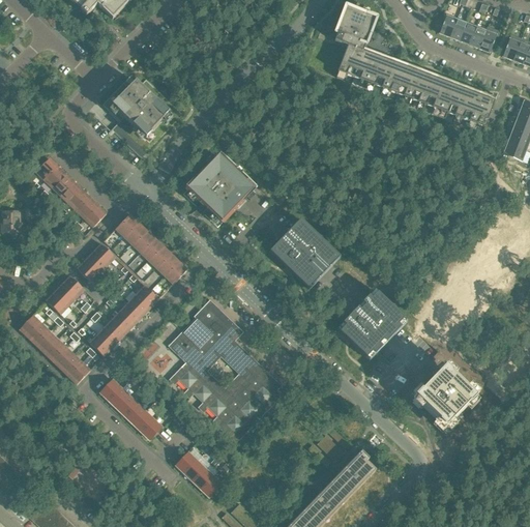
[(81,8),(85,4),(89,0),(75,0),(74,2),(81,8)]
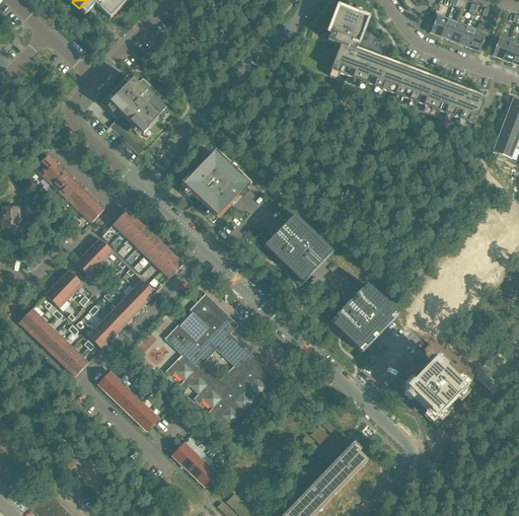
[(87,0),(83,4),(79,8),(84,14),(89,9),(90,10),(96,4),(109,17),(110,16),(108,14),(122,0),(87,0)]
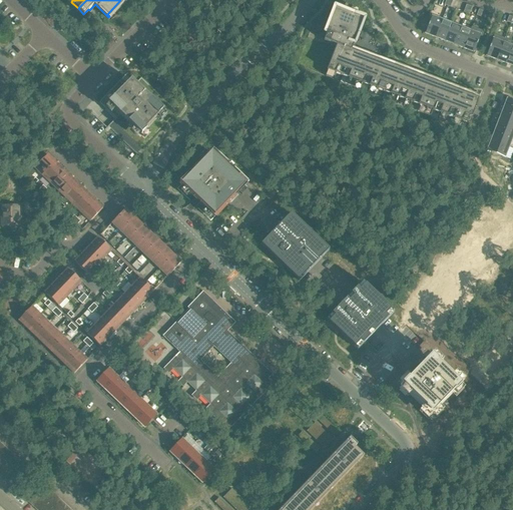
[(338,42),(326,74),(467,127),(468,128),(482,90),(478,89),(477,92),(468,89),(465,87),(444,80),(435,76),(383,56),(385,50),(388,42),(374,37),(376,30),(373,29),(369,27),(363,25),(368,11),(341,0),(339,0),(327,31),(328,31),(326,37),(338,42)]
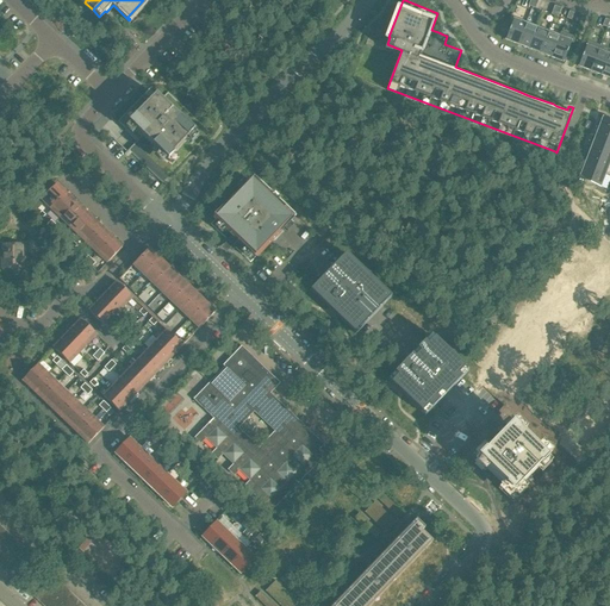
[(517,41),(524,20),(514,17),(505,37),(517,41)]
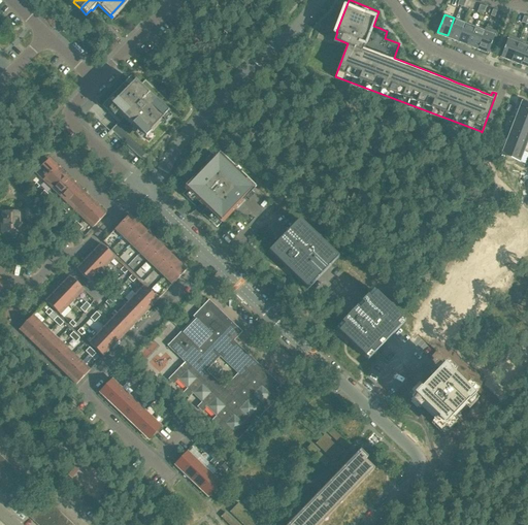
[(454,18),(448,35),(457,39),(464,22),(454,18)]
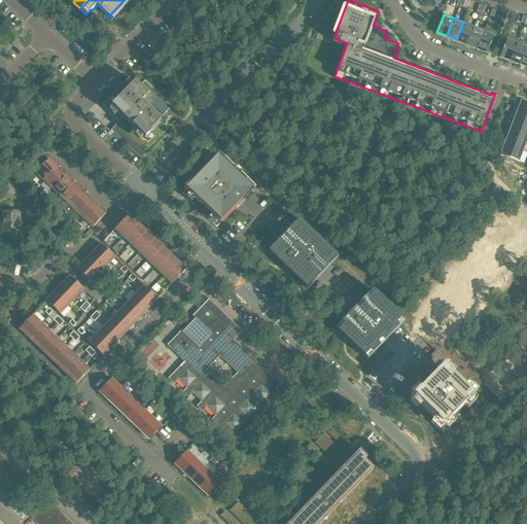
[(466,43),(472,26),(463,22),(456,39),(466,43)]
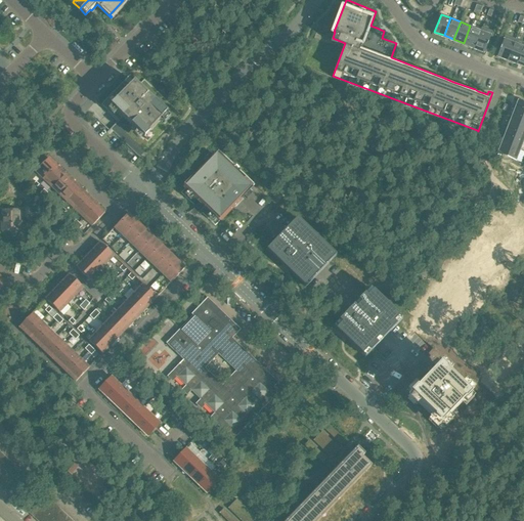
[(473,46),(484,50),(492,29),(482,25),(480,29),(473,46)]
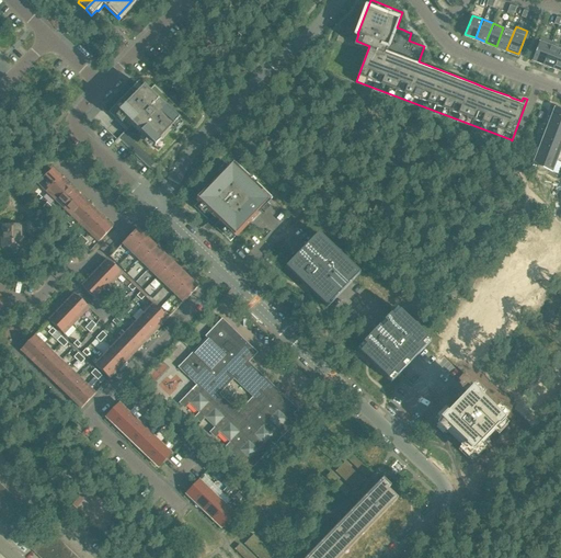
[(503,27),(496,46),(506,49),(514,31),(503,27)]
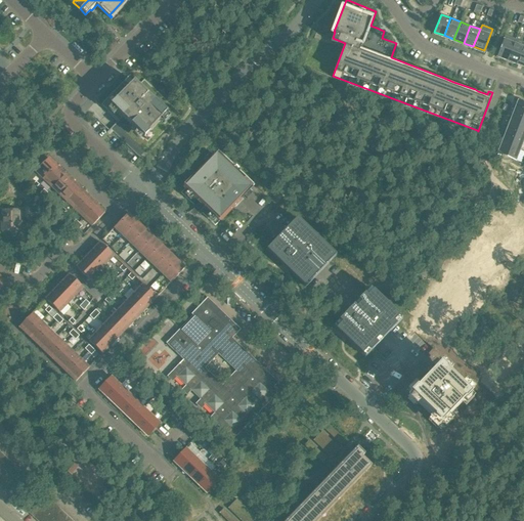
[(507,58),(515,36),(506,33),(496,54),(507,58)]
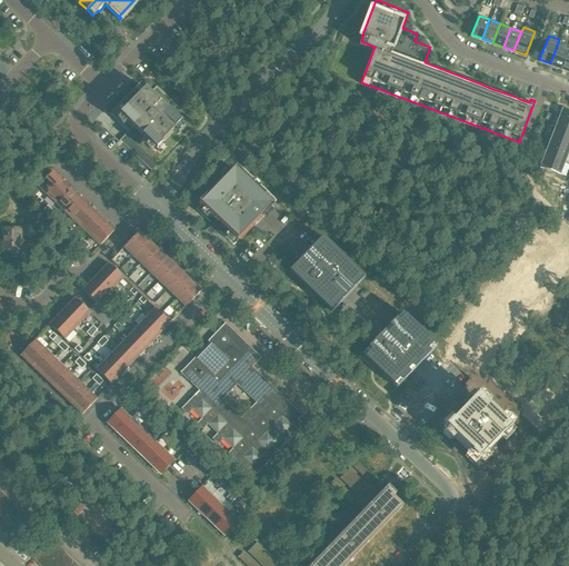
[(561,68),(568,46),(568,42),(559,39),(550,63),(561,68)]
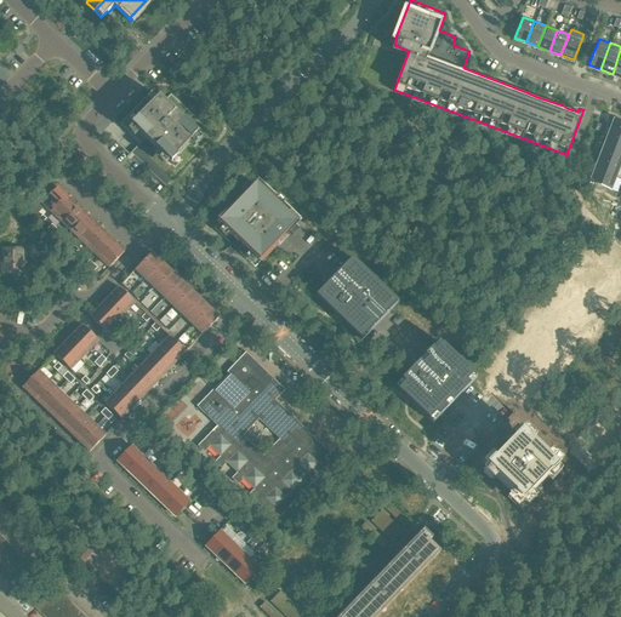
[(215,132),(171,90),(159,79),(152,87),(121,119),(110,130),(165,183),(166,181),(215,132)]
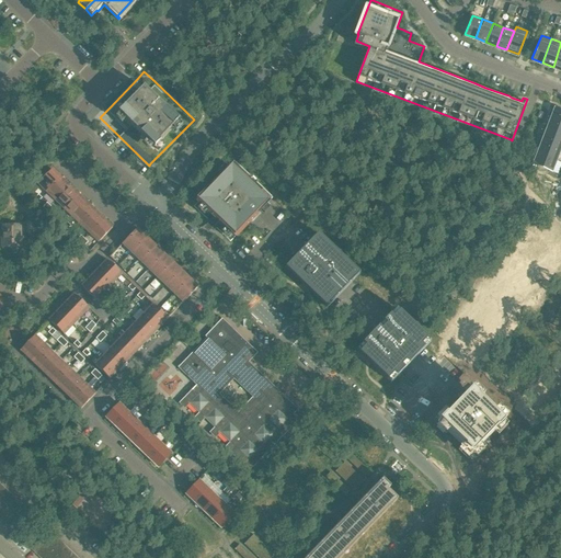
[(550,116),(560,121),(560,107),(554,106),(550,116)]
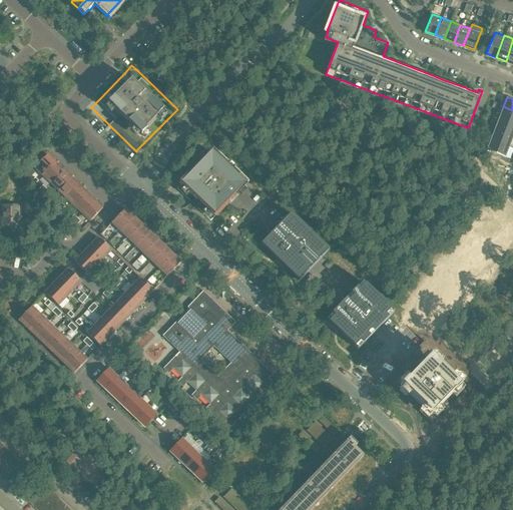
[(499,117),(512,122),(512,110),(503,106),(499,117)]
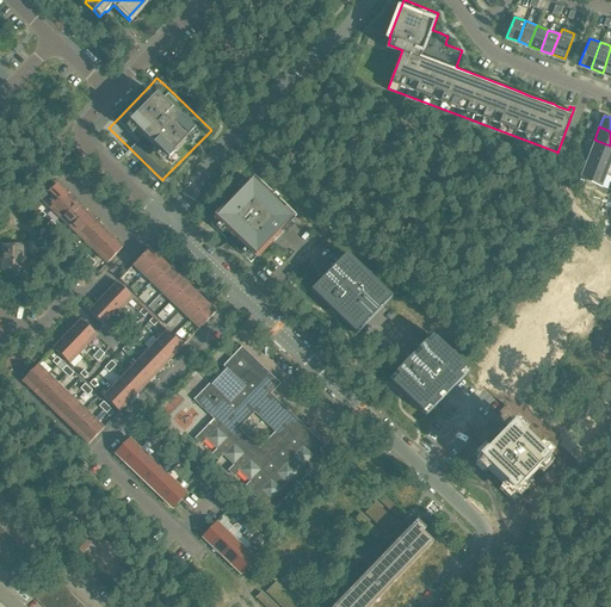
[(610,160),(610,156),(610,146),(594,140),(590,153),(610,160)]
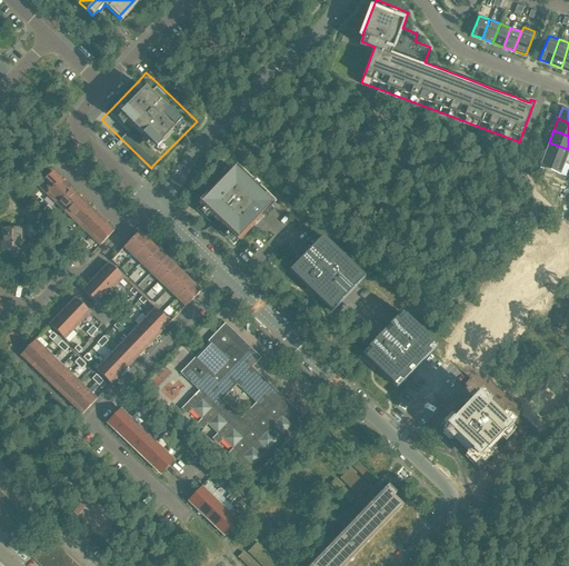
[(545,154),(563,160),(568,149),(549,142),(545,154)]
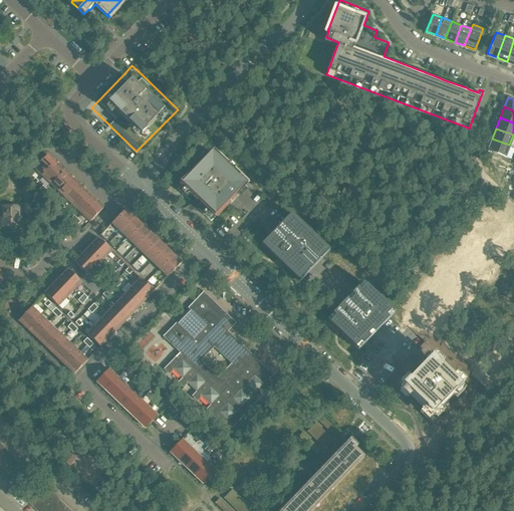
[(505,155),(509,145),(492,139),(488,149),(505,155)]
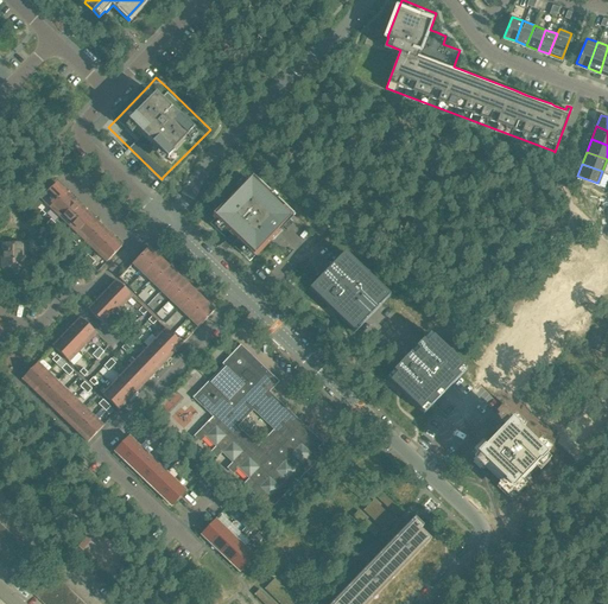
[(234,243),(249,258),(268,239),(296,210),(255,172),(210,220),(225,235),(222,237),(232,246),(234,243)]
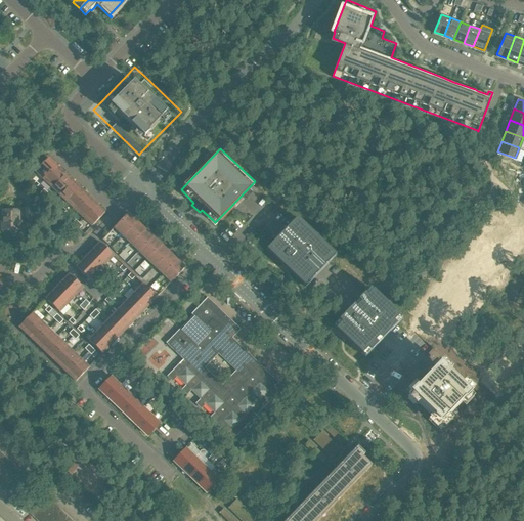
[(43,177),(56,163),(48,156),(35,169),(43,177)]
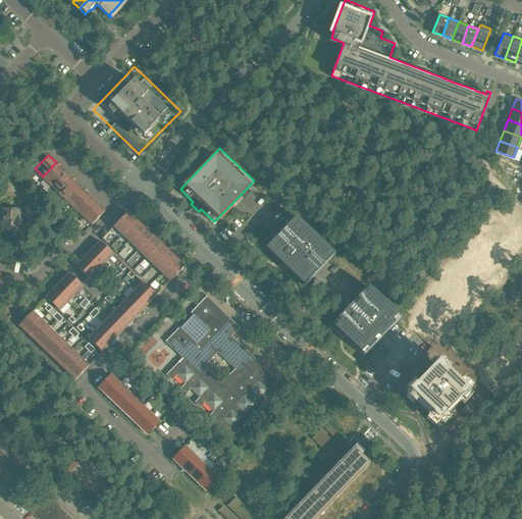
[(56,162),(43,176),(51,184),(64,170),(56,162)]
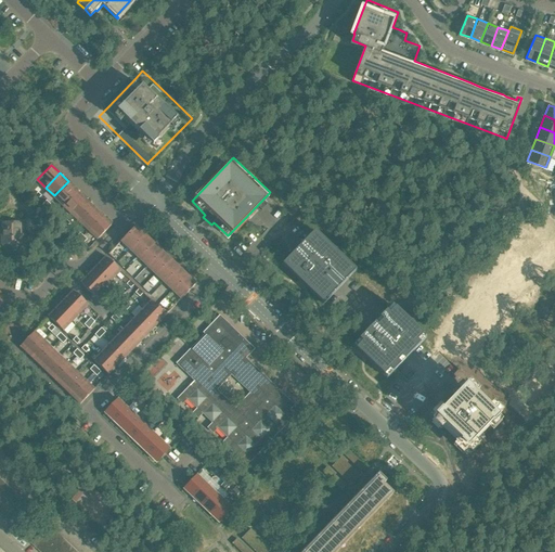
[(68,181),(54,195),(63,204),(77,189),(68,181)]
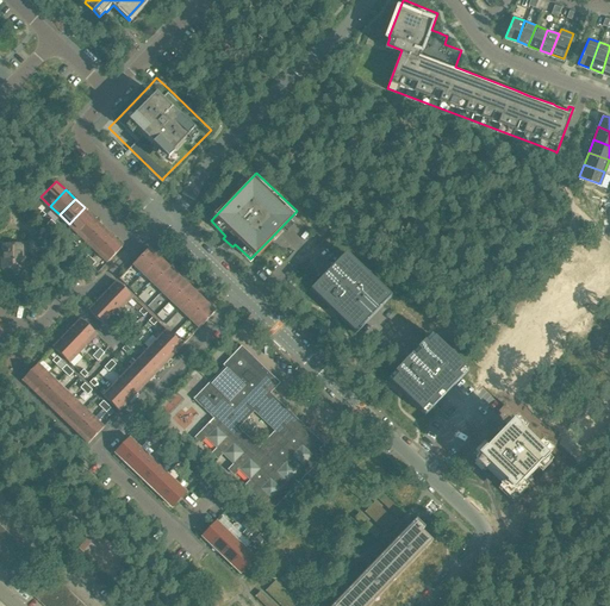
[(69,224),(79,232),(94,217),(85,207),(69,224)]
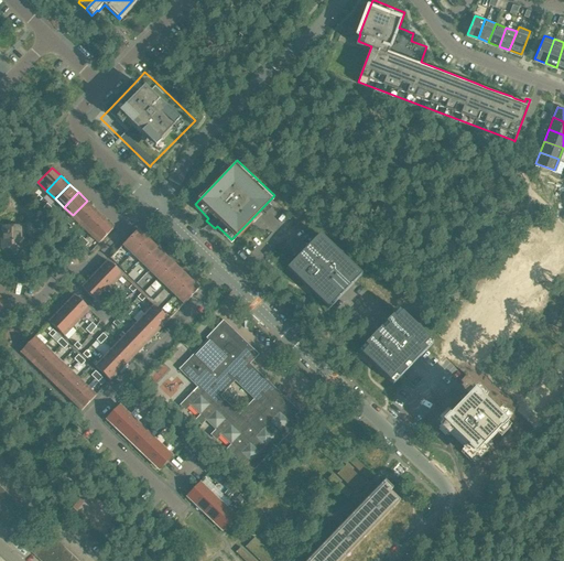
[(87,201),(73,215),(82,224),(96,209),(87,201)]
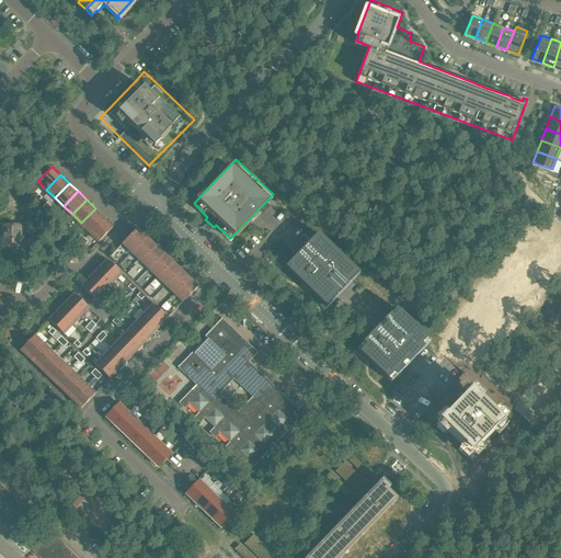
[(95,208),(81,223),(90,231),(104,216),(95,208)]
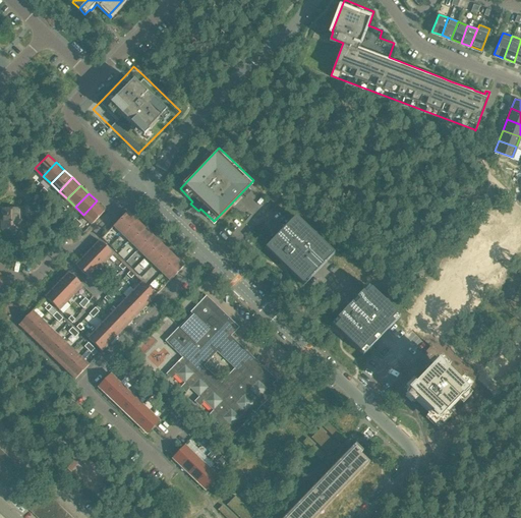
[(97,200),(83,215),(92,222),(104,209),(97,200)]
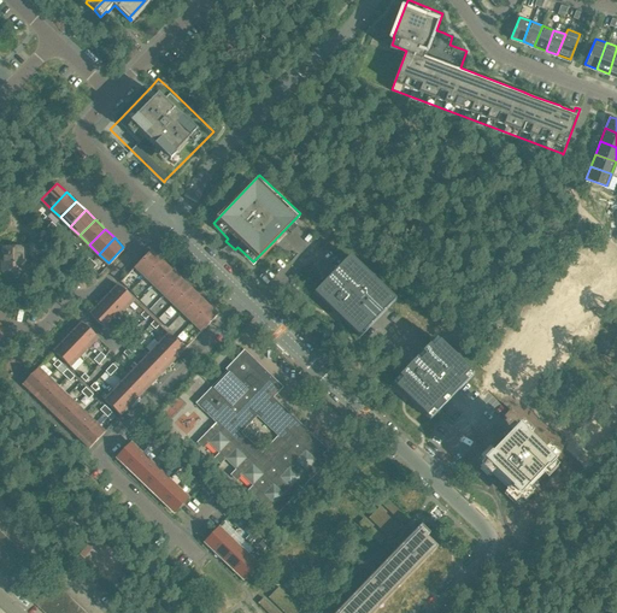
[(23,257),(23,245),(4,245),(4,252),(3,252),(3,258),(1,258),(1,267),(25,267),(25,257),(23,257)]
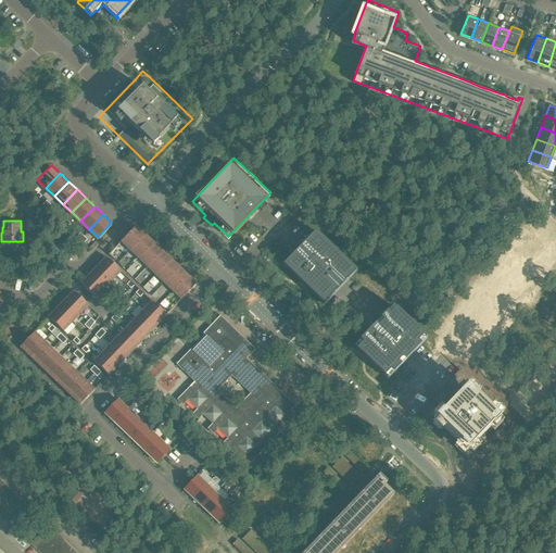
[(110,251),(106,254),(121,268),(125,273),(130,278),(135,283),(139,287),(143,290),(152,299),(166,313),(181,297),(196,283),(187,274),(178,265),(169,258),(161,249),(152,241),(143,233),(135,225),(122,239),(119,240),(118,242),(110,251)]
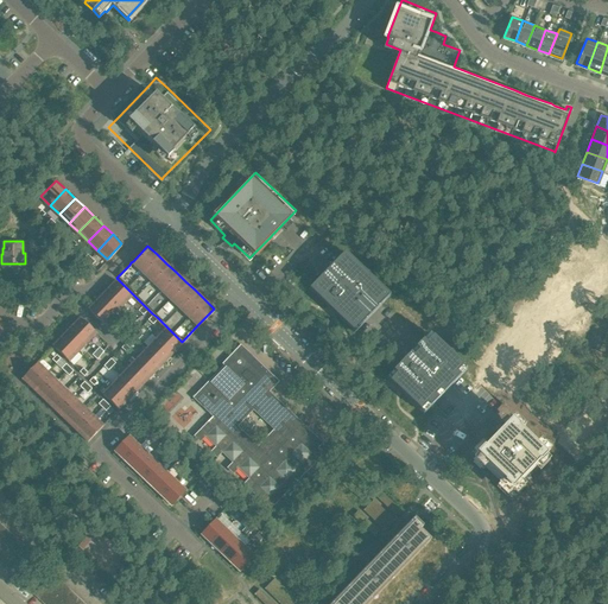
[(321,274),(312,284),(320,290),(316,293),(324,300),(328,297),(343,312),(340,316),(347,323),(350,319),(358,326),(366,318),(384,299),(387,296),(380,290),(382,286),(352,256),(349,260),(342,253),(339,255),(321,274)]
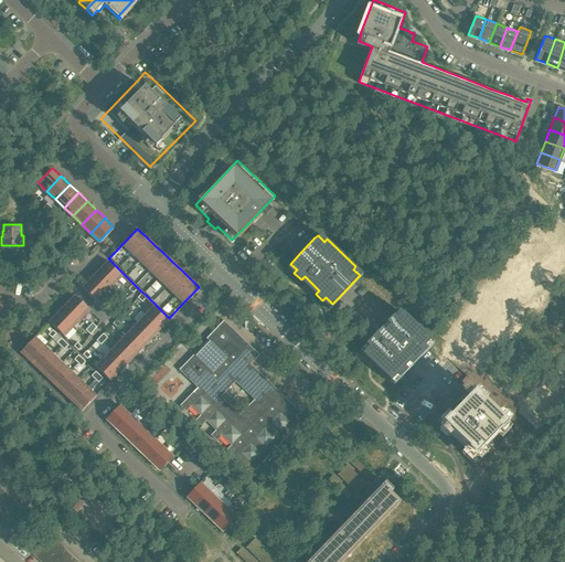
[(108,258),(99,267),(114,282),(123,273),(108,258)]
